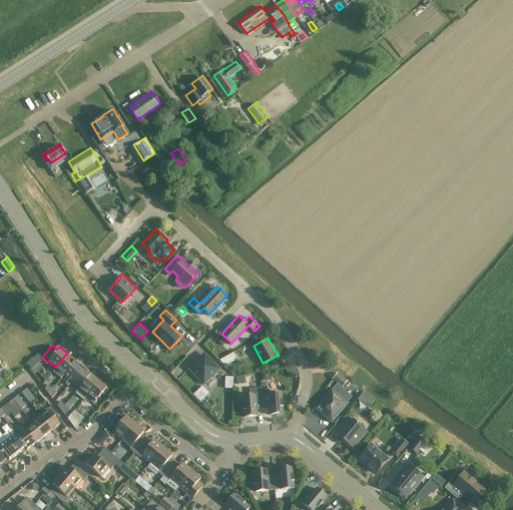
[(245,346),(240,349),(243,354),(248,350),(245,346)]
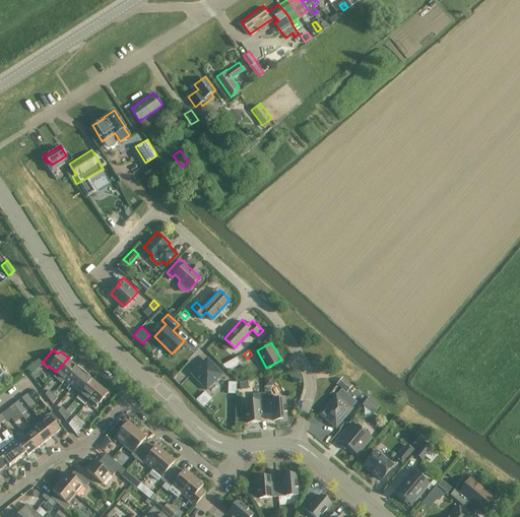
[(222,364),(228,369),(241,362),(237,356),(222,364)]
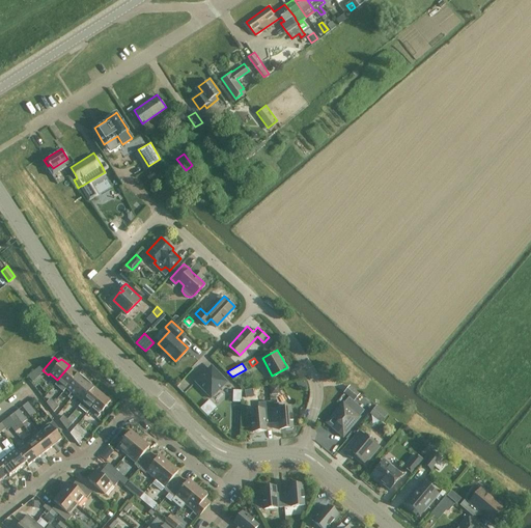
[(204,370),(195,380),(206,391),(212,387),(216,391),(227,380),(222,374),(212,364),(204,370)]
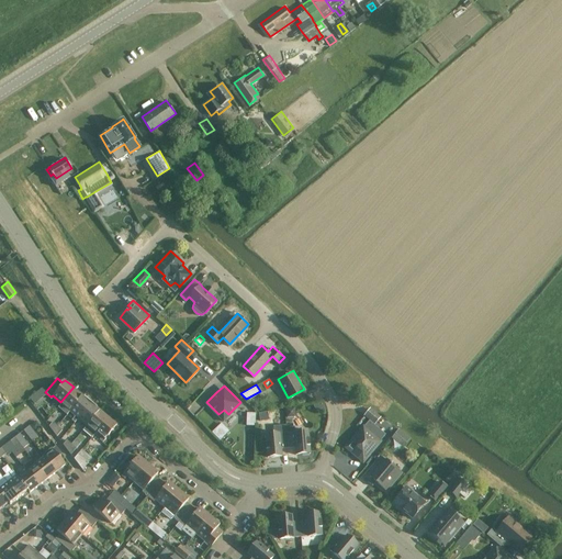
[(81,394),(74,387),(60,402),(58,404),(62,406),(64,404),(69,410),(81,394)]
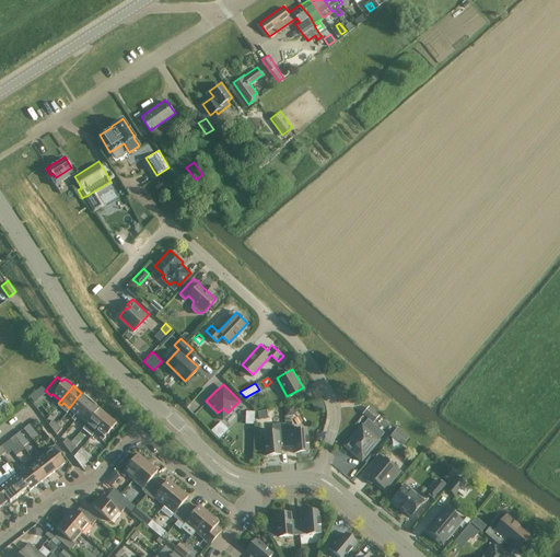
[(35,401),(39,396),(35,391),(31,395),(35,401)]
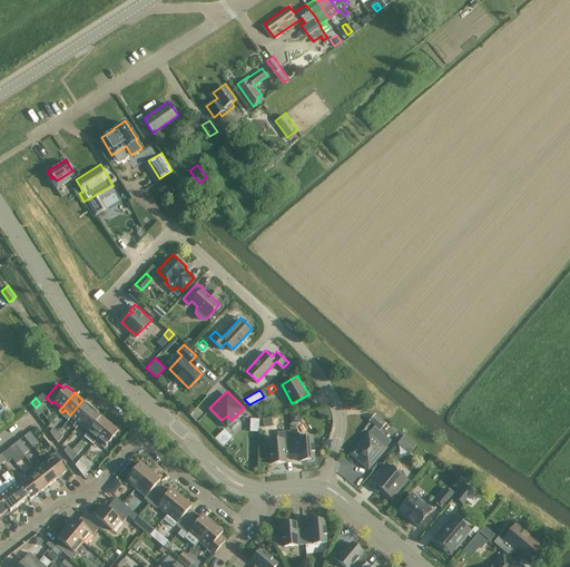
[(70,416),(77,420),(75,423),(77,424),(79,422),(91,408),(82,400),(70,416)]
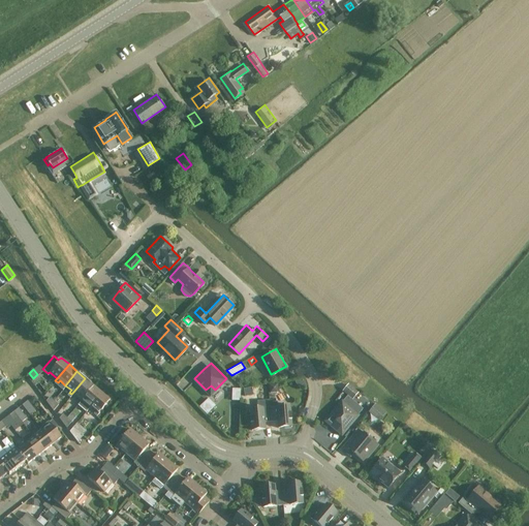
[(304,377),(294,379),(297,383),(302,385),(306,385),(304,377)]
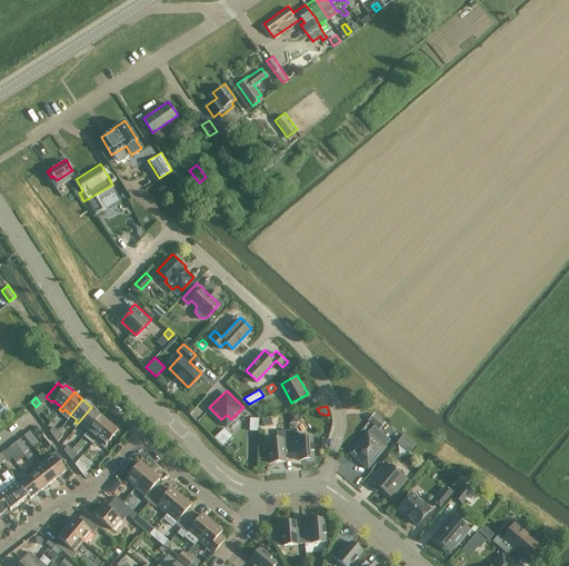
[(91,407),(79,421),(88,429),(100,414),(91,407)]
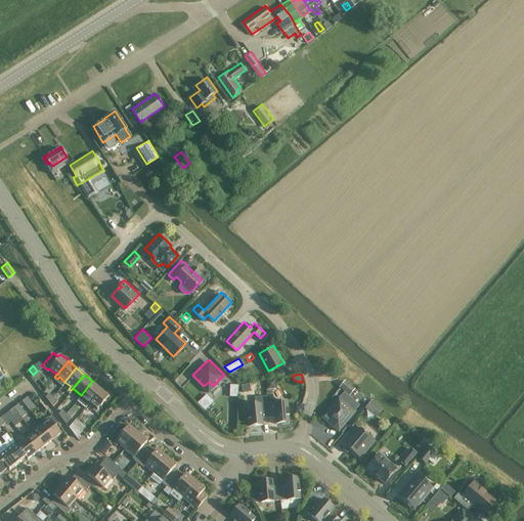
[(267,379),(267,388),(276,387),(275,379),(267,379)]
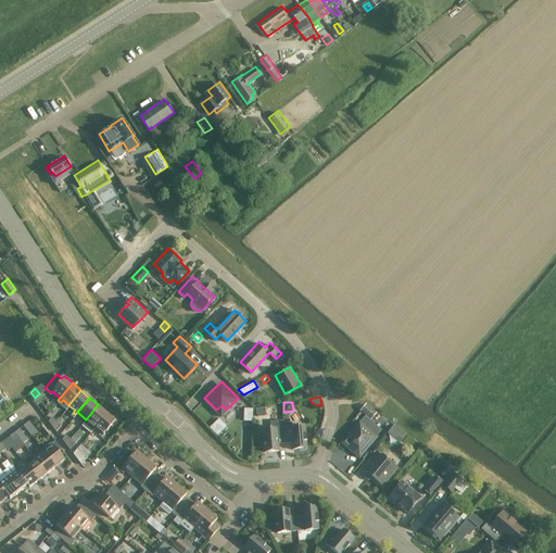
[(366,402),(359,410),(370,418),(377,411),(366,402)]
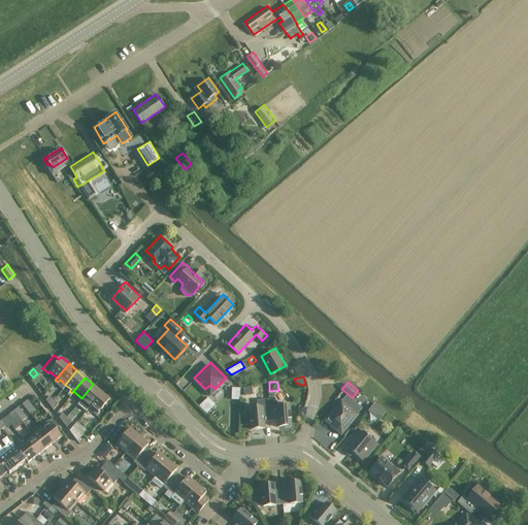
[(101,391),(93,384),(81,398),(90,404),(101,391)]
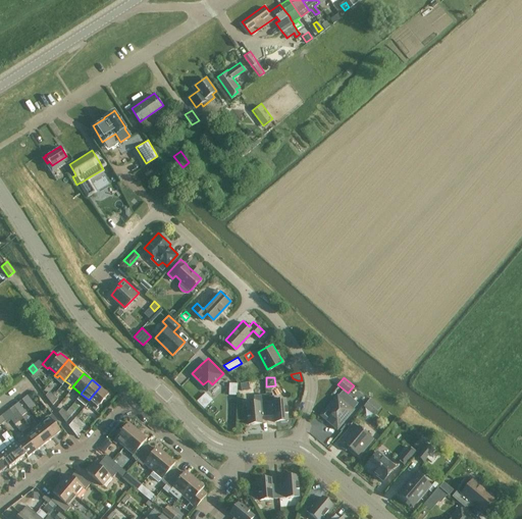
[(229,381),(228,394),(237,394),(238,381),(229,381)]
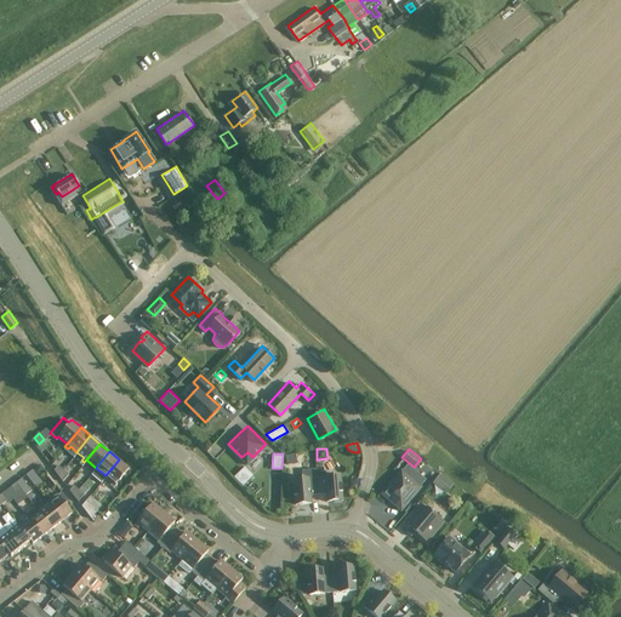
[(50,463),(55,468),(58,474),(63,468),(58,463),(53,460),(50,463)]
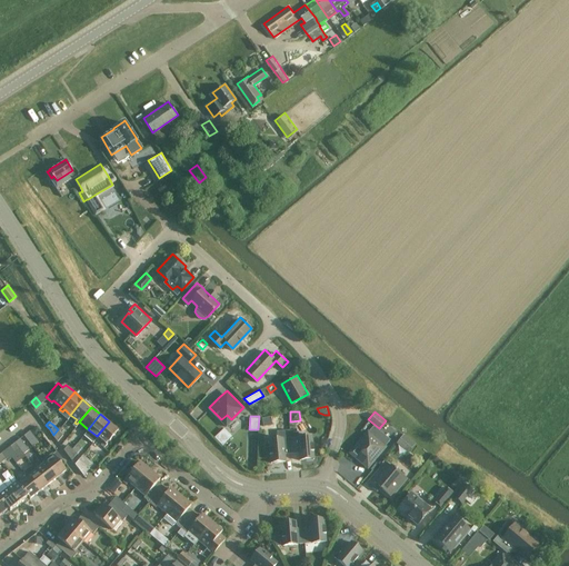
[(102,442),(100,444),(103,446),(118,429),(109,421),(97,436),(102,442)]
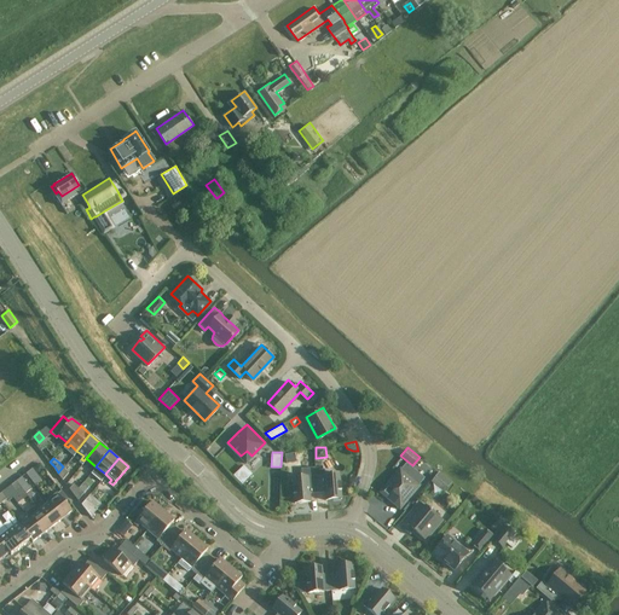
[(40,460),(33,466),(39,474),(45,468),(40,460)]
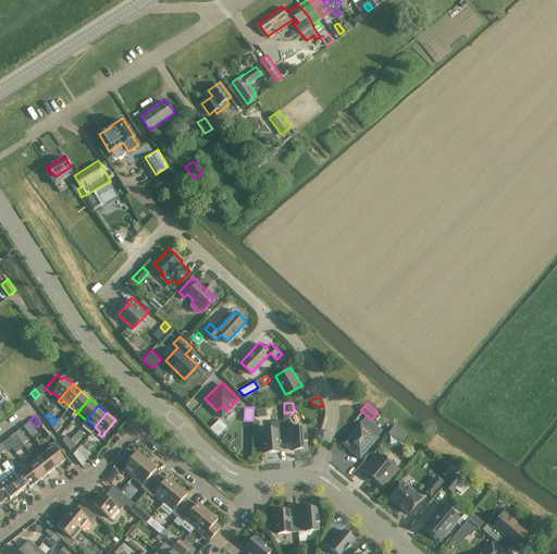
[(279,441),(285,440),(284,427),(284,419),(271,420),(272,428),(263,429),(264,451),(280,450),(279,441)]
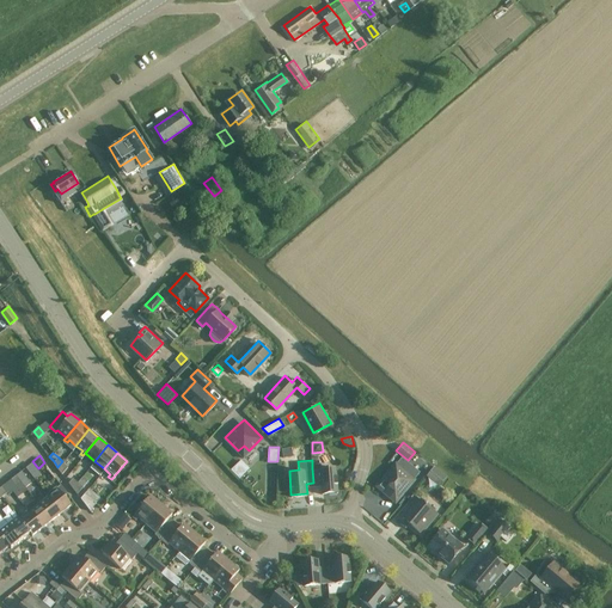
[(41,473),(32,461),(26,466),(35,478),(41,473)]
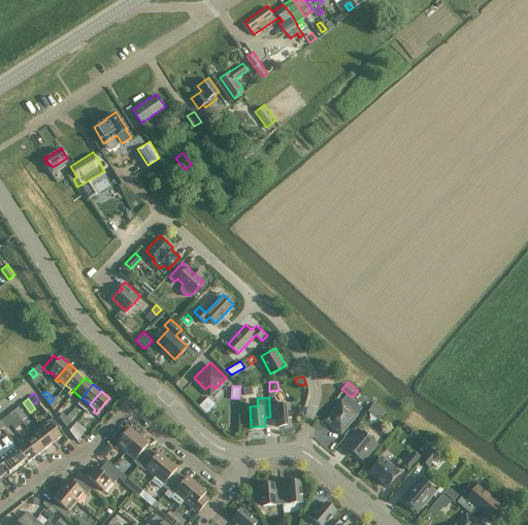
[(59,402),(54,398),(50,403),(54,407),(59,402)]
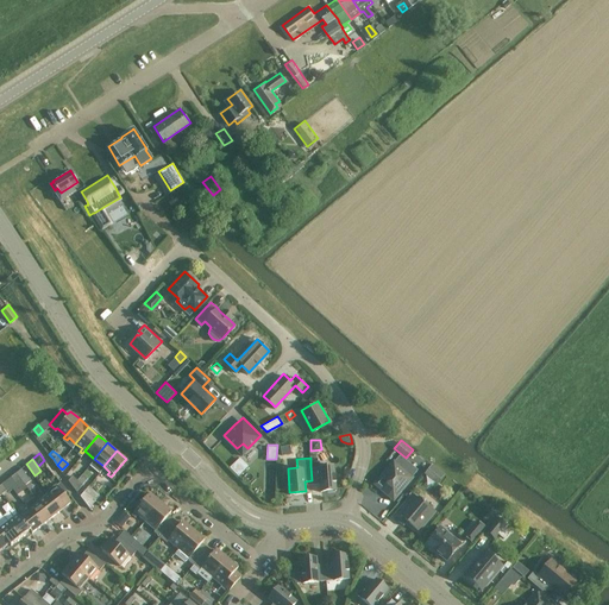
[(394,498),(401,489),(413,476),(394,460),(381,474),(381,477),(378,479),(378,484),(382,486),(382,489),(394,498)]
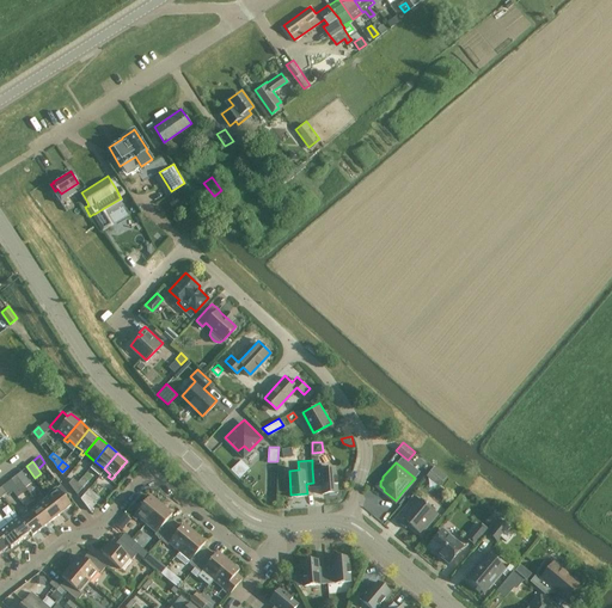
[(447,474),(434,465),(428,472),(440,483),(447,474)]
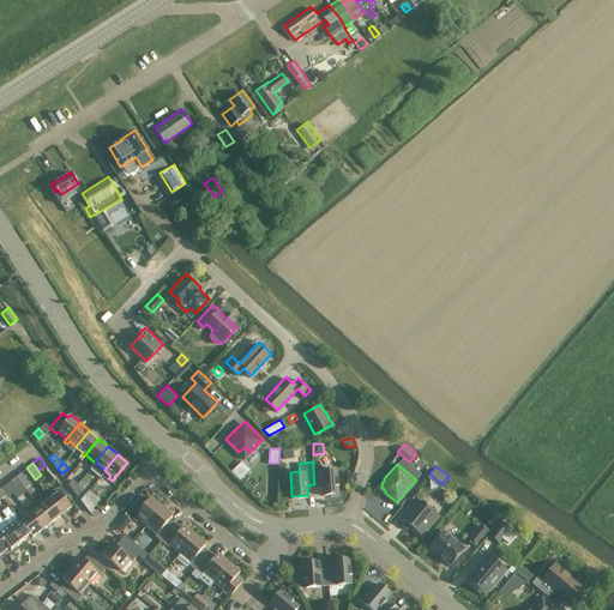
[(313,470),(314,484),(321,484),(323,494),(338,493),(337,467),(313,470)]
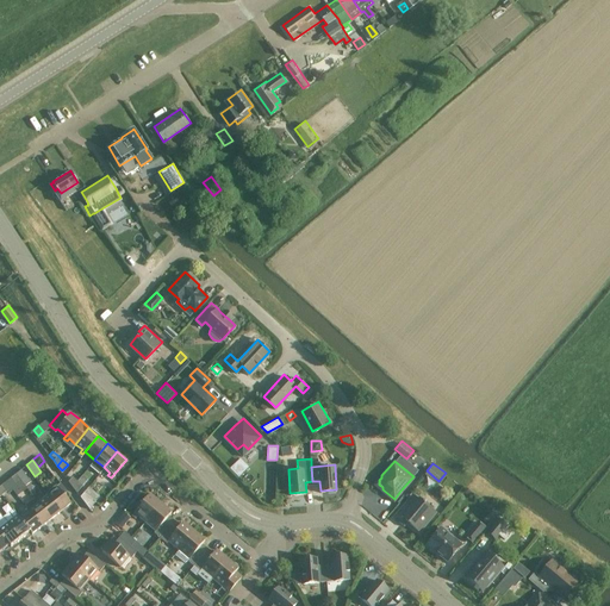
[(31,480),(22,468),(16,472),(25,483),(31,480)]
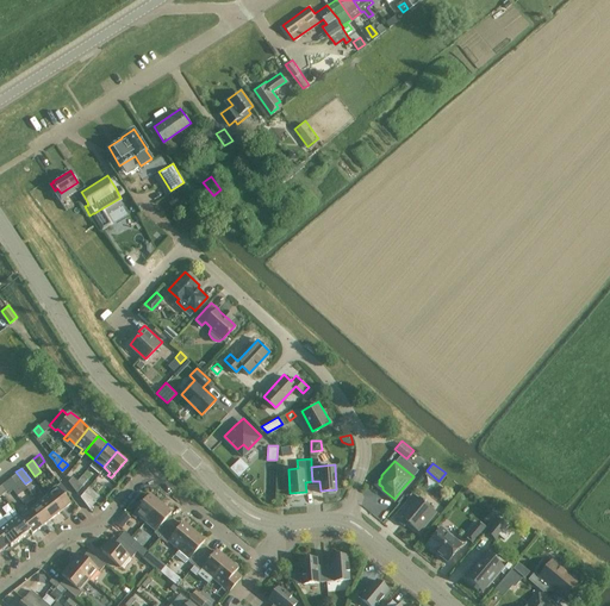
[(20,488),(25,483),(16,472),(11,476),(20,488)]
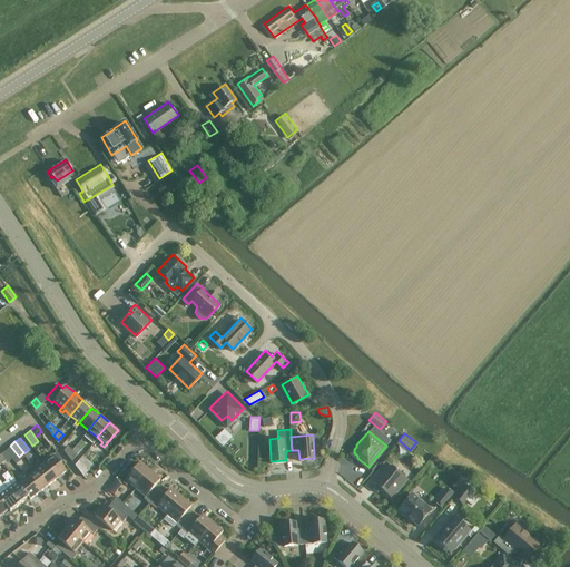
[(72,448),(68,453),(71,459),(77,452),(72,448)]
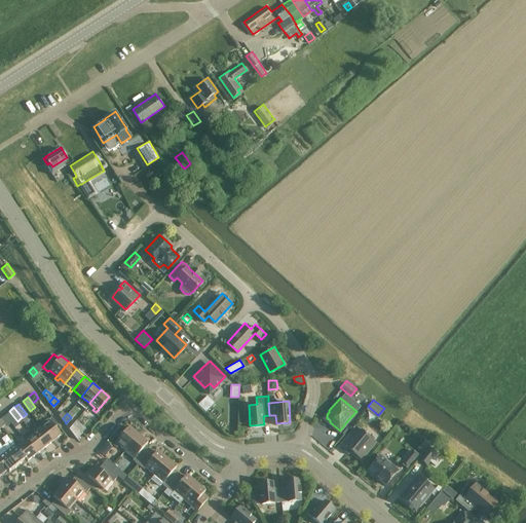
[(48,416),(40,423),(52,440),(61,433),(48,416)]
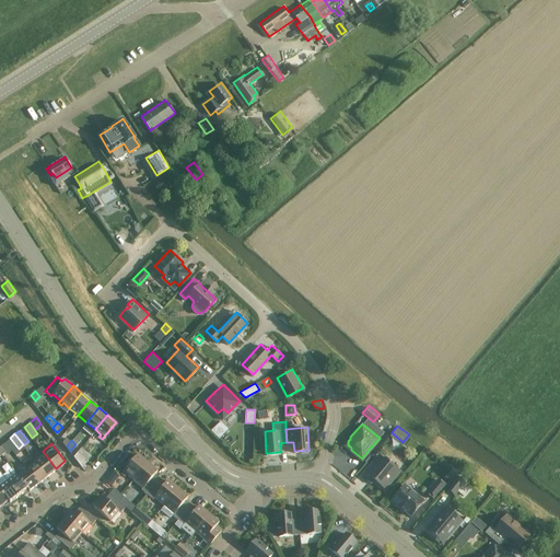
[(47,475),(56,468),(43,451),(42,451),(44,453),(35,460),(47,475)]
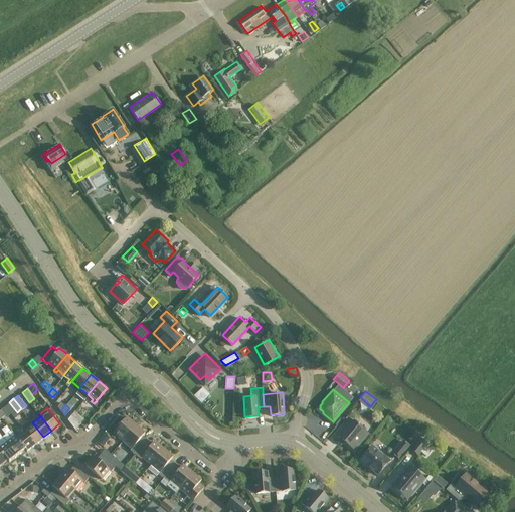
[(67,418),(72,424),(75,429),(80,422),(71,414),(67,418)]
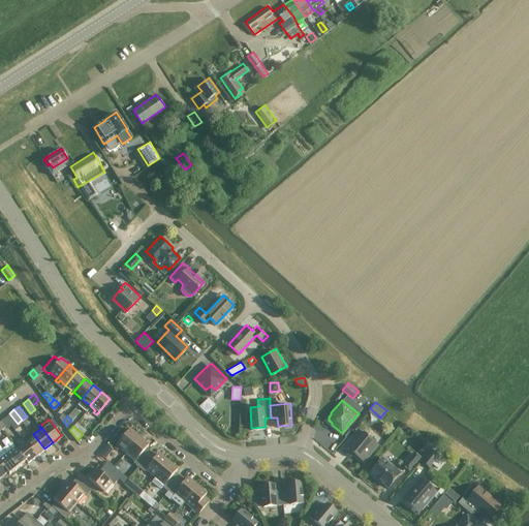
[(119,445),(126,452),(139,435),(130,428),(115,446),(117,449),(119,445)]
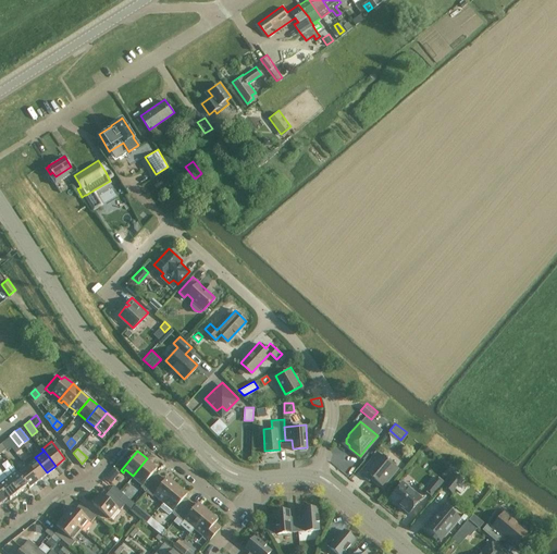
[(376,451),(372,456),(366,465),(371,468),(368,471),(383,484),(397,468),(376,451)]
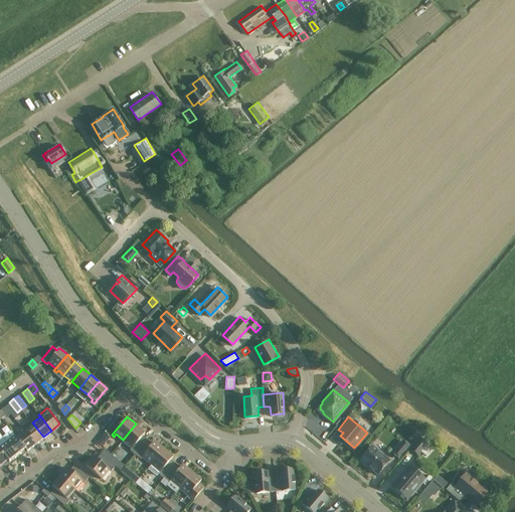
[(29,418),(21,425),(23,428),(35,443),(43,437),(32,422),(29,418)]
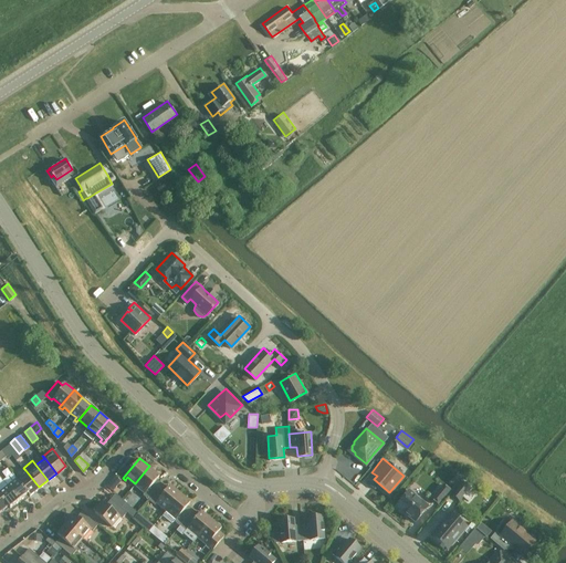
[(149,466),(135,483),(145,491),(143,493),(148,498),(163,482),(157,478),(159,475),(149,466)]
